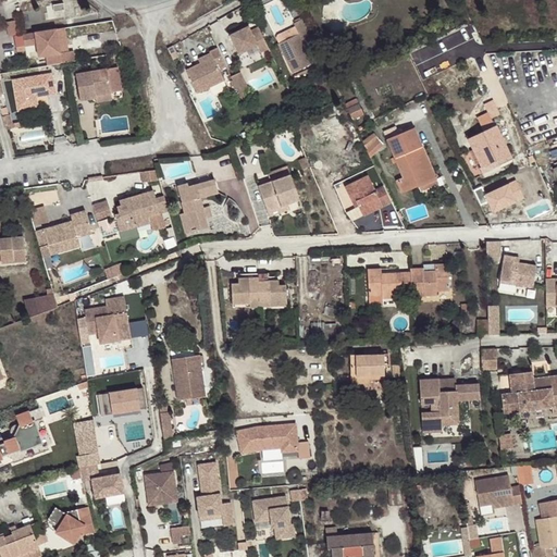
[(293,74),(313,64),(307,50),(316,46),(302,20),(294,24),(297,32),(299,35),(279,45),(293,74)]
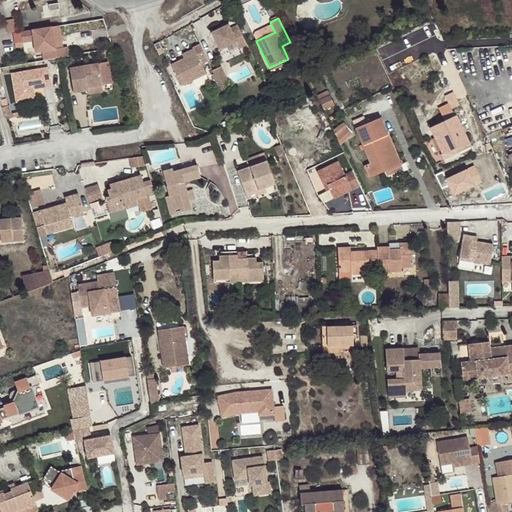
[(59,20),(17,25),(22,62),(67,56),(59,20)]
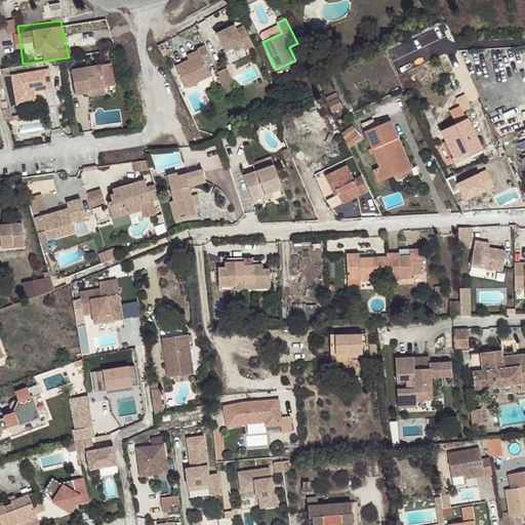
[(227,29),(216,35),(225,52),(241,44),(245,51),(253,46),(243,27),(236,30),(234,26),(227,29)]
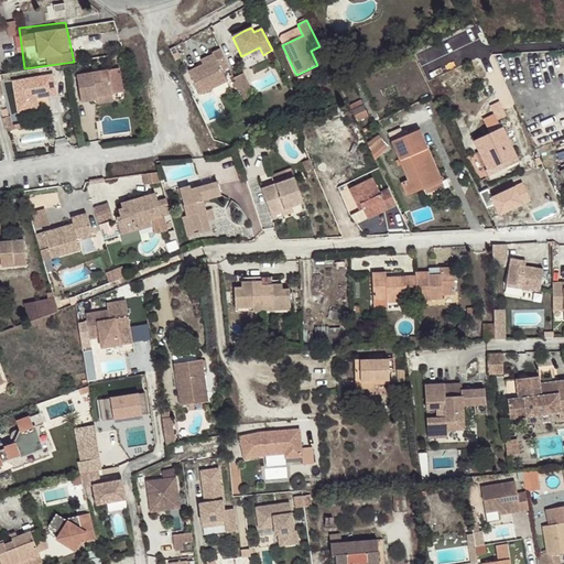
[(281,42),(282,45),(303,35),(301,32),(281,42)]
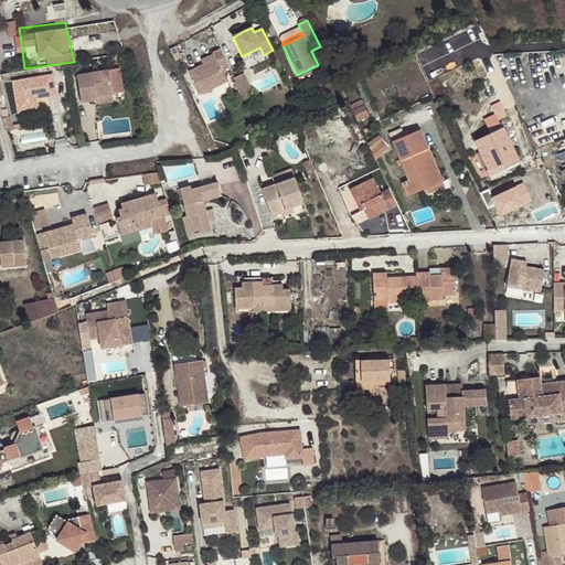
[(188,72),(199,95),(226,82),(221,71),(228,67),(220,49),(211,53),(212,54),(214,59),(204,63),(188,72)]
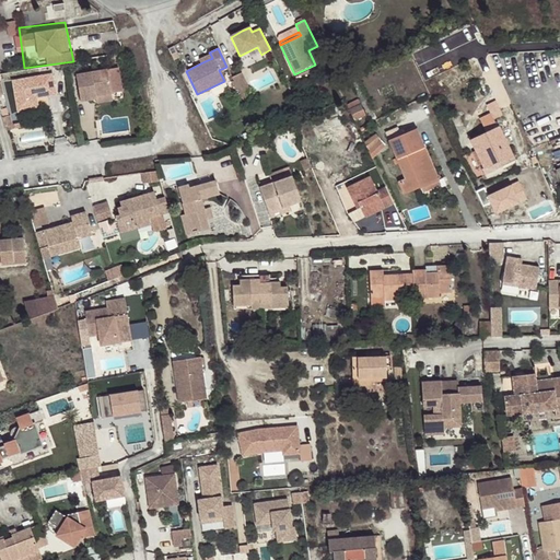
[(200,59),(202,62),(212,58),(210,54),(200,59)]
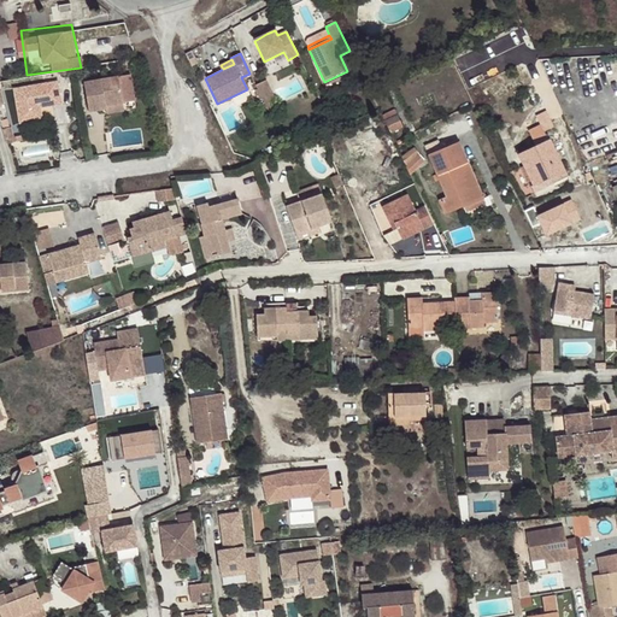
[(94,116),(112,113),(111,110),(129,109),(127,82),(92,86),(94,116)]
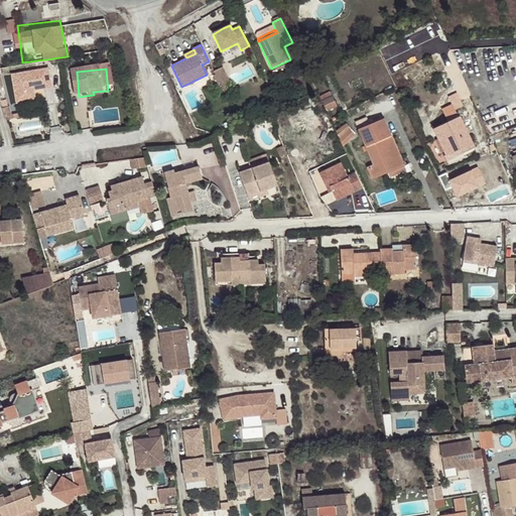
[(52,71),(15,76),(20,105),(31,103),(29,93),(37,92),(55,89),(52,71)]
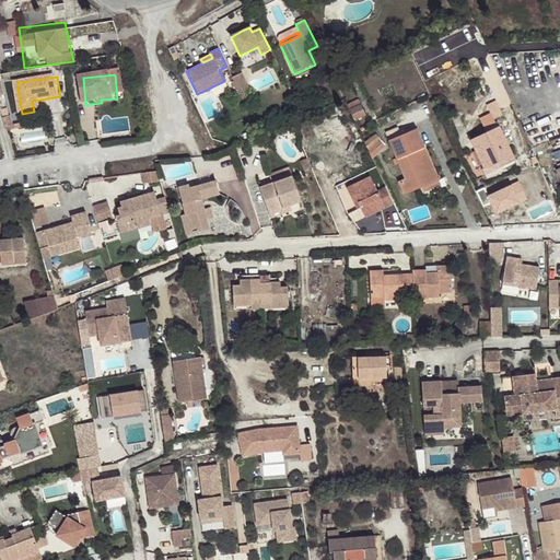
[(101,100),(102,103),(102,107),(118,106),(117,98),(101,100)]
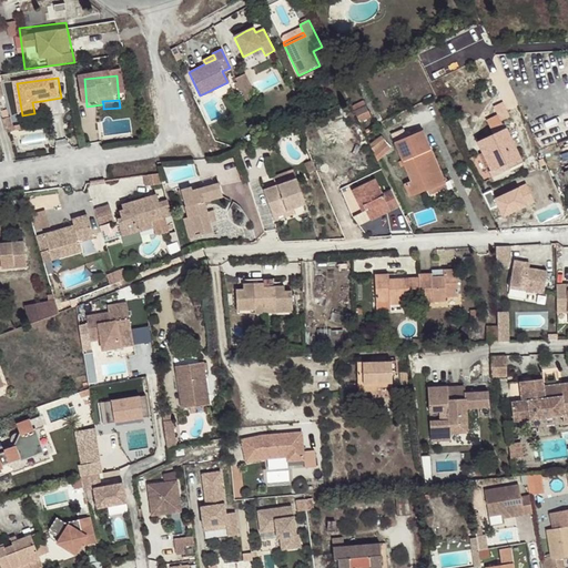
[(41,101),(32,102),(34,113),(42,112),(41,101)]
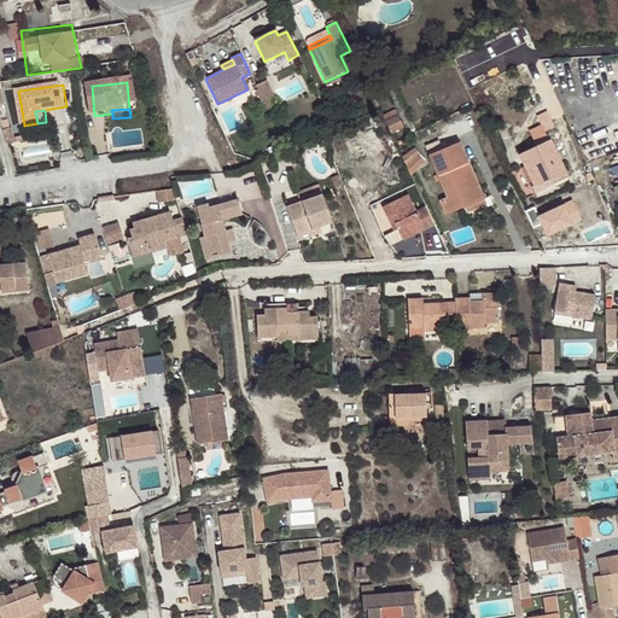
[(547,111),(540,116),(546,132),(554,127),(547,111)]
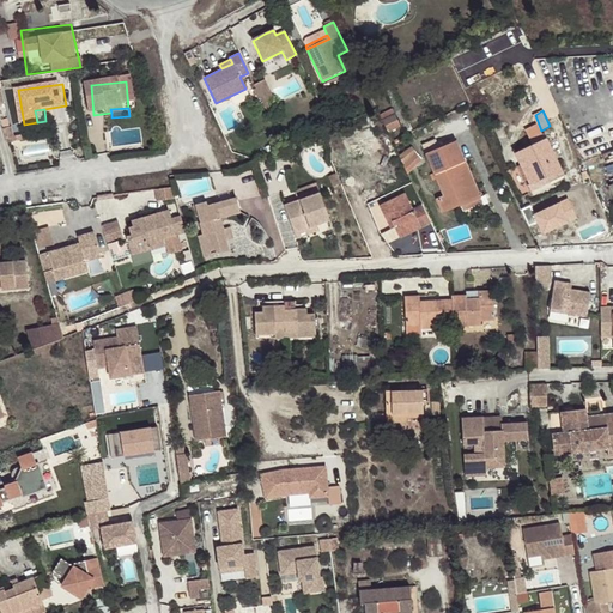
[(395,115),(382,121),(387,132),(400,125),(395,115)]
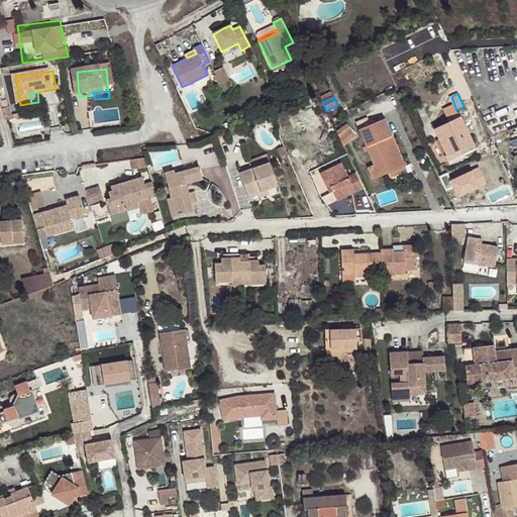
[(460,116),(434,129),(447,156),(445,156),(448,164),(477,150),(460,116)]
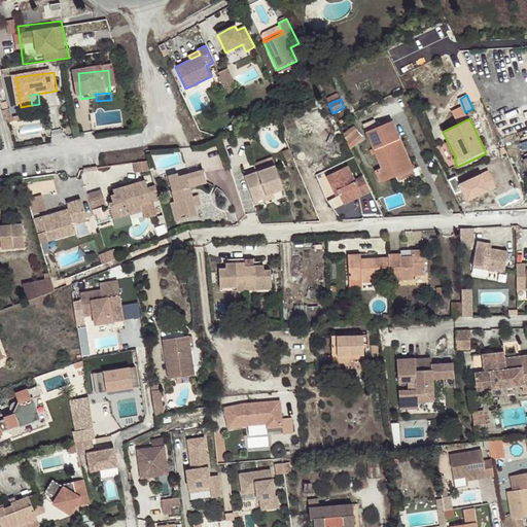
[(381,183),(395,176),(393,173),(411,165),(391,121),(366,133),(382,168),(375,171),(381,183)]
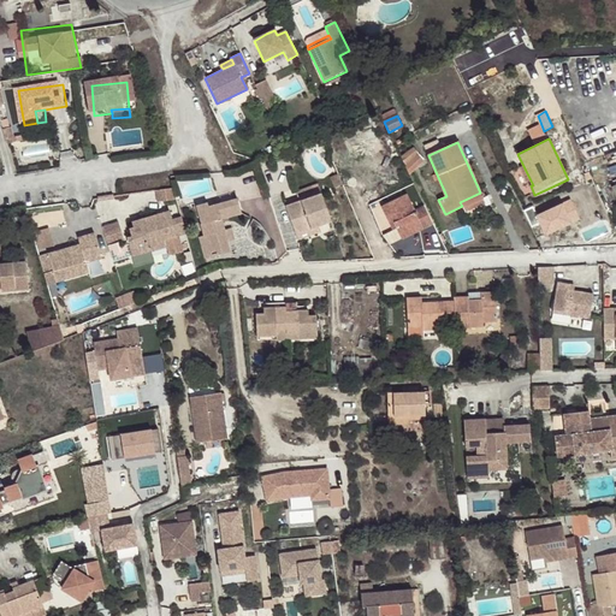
[(408,155),(401,159),(402,163),(406,169),(413,165),(408,155)]
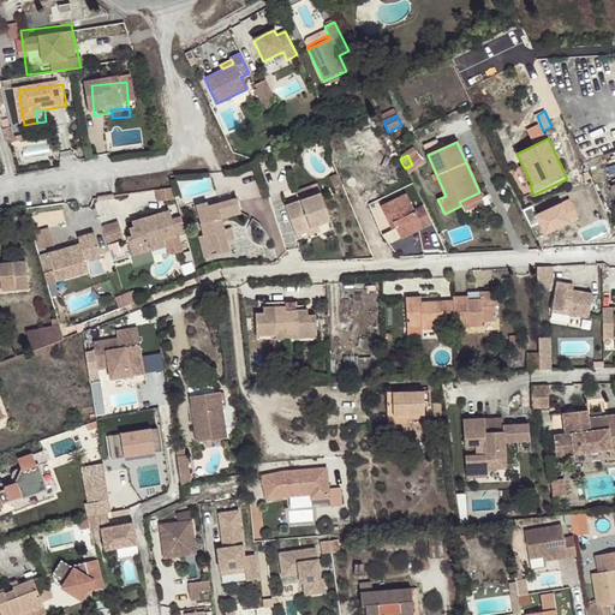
[(183,196),(214,192),(212,177),(181,180),(183,196)]
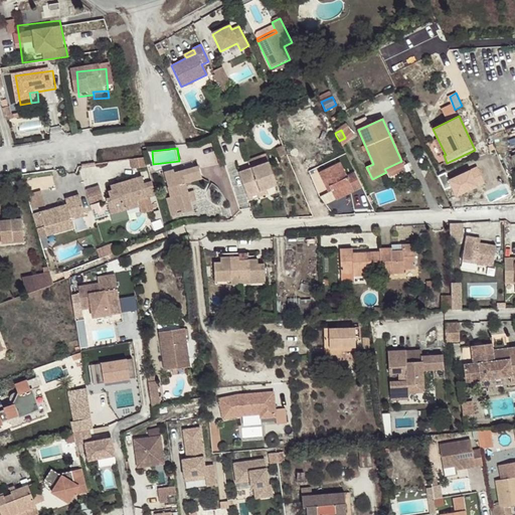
[(384,169),(386,172),(387,173),(404,166),(401,161),(384,169)]
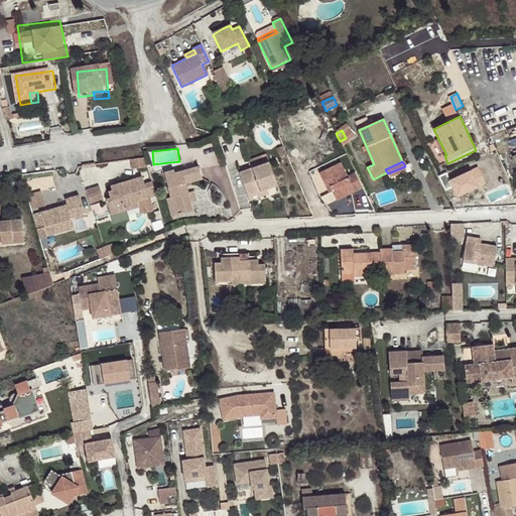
[(355,191),(362,188),(354,172),(347,176),(341,163),(318,173),(327,189),(331,186),(333,190),(336,198),(353,189),(355,191)]
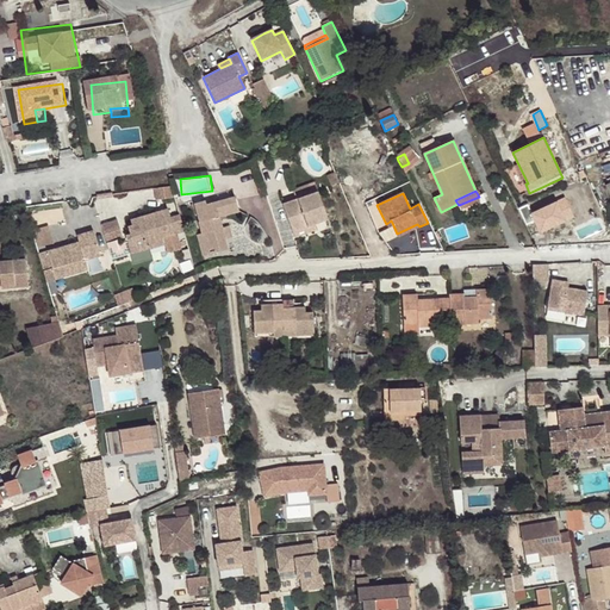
[(282,206),(292,235),(307,229),(328,223),(318,195),(282,206)]
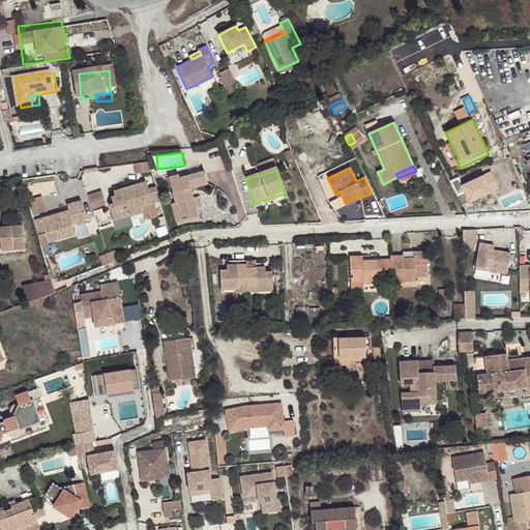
[(208,184),(204,172),(180,179),(178,176),(168,178),(175,203),(179,202),(184,222),(198,217),(195,208),(193,199),(189,200),(187,194),(190,193),(189,189),(208,184)]
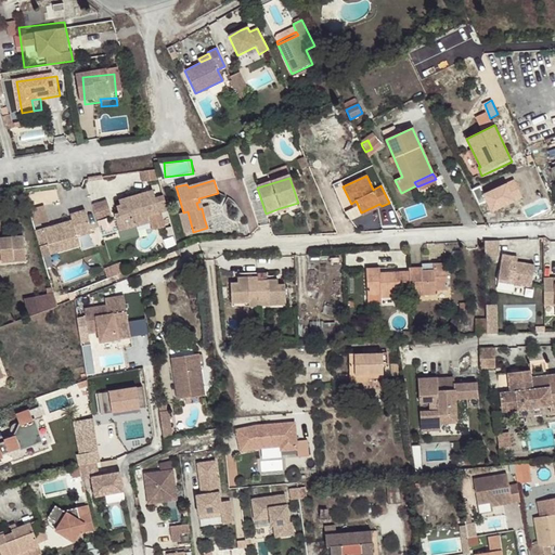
[(479,185),(472,190),(478,205),(487,201),(492,210),(521,196),(515,180),(483,195),(479,185)]
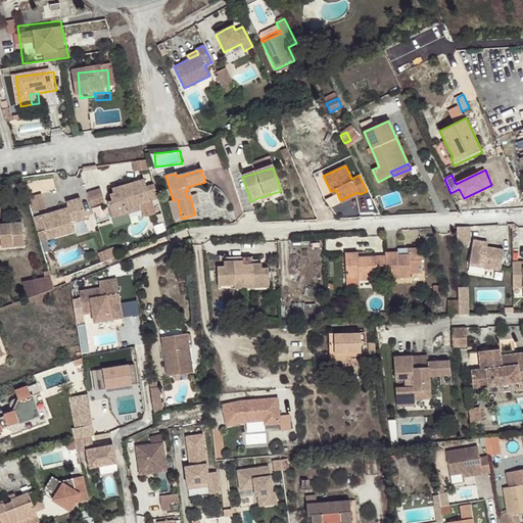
[(108,205),(112,219),(129,214),(125,200),(126,200),(129,201),(130,207),(140,204),(157,199),(154,186),(146,188),(144,181),(110,190),(112,195),(109,196),(112,204),(108,205)]
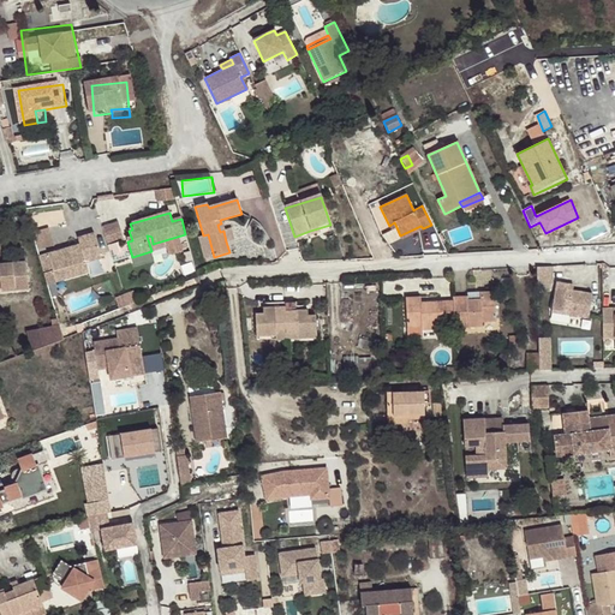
[(120,222),(105,227),(109,245),(126,240),(120,222)]
